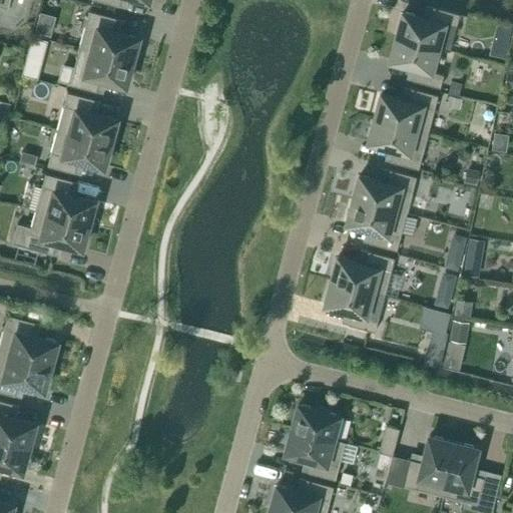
[(0,0),(0,5),(8,8),(10,0),(0,0)]
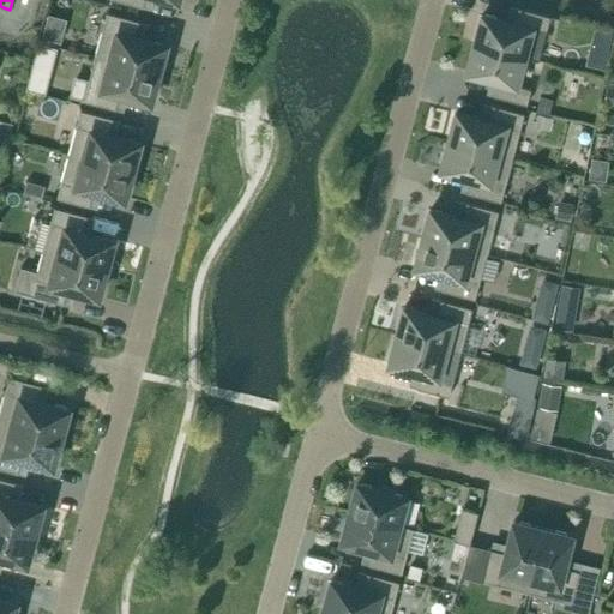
[(483,13),(475,42),(525,56),(533,28),(547,31),(551,16),(519,7),(518,7),(515,23),(483,13)]
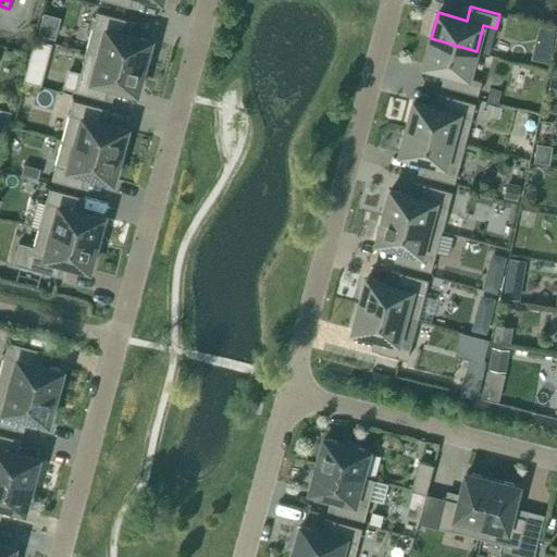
[(87,51),(145,66),(151,40),(123,33),(126,19),(98,11),(87,51)]
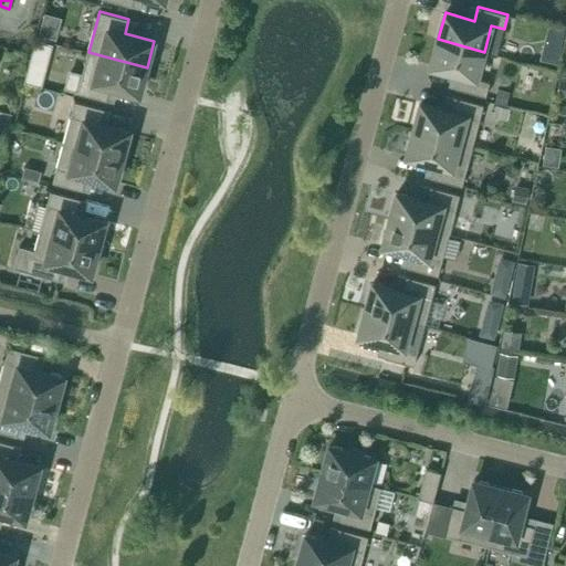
[(565,25),(549,22),(545,40),(563,44),(565,29),(565,25)]
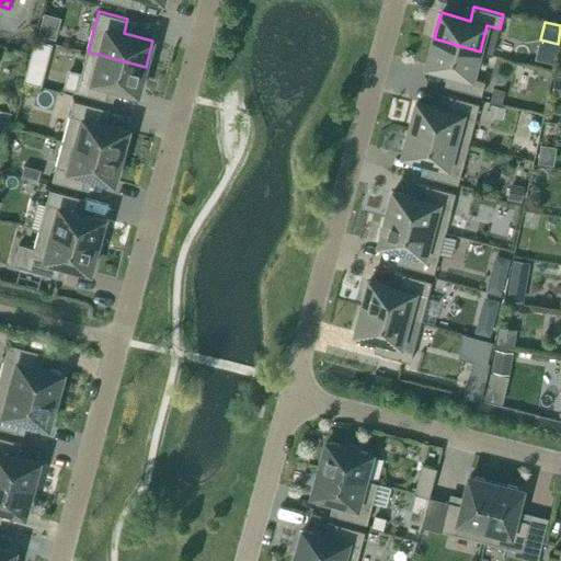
[(482,95),(485,80),(472,77),(480,52),(434,38),(427,65),(456,73),(453,87),(482,95)]
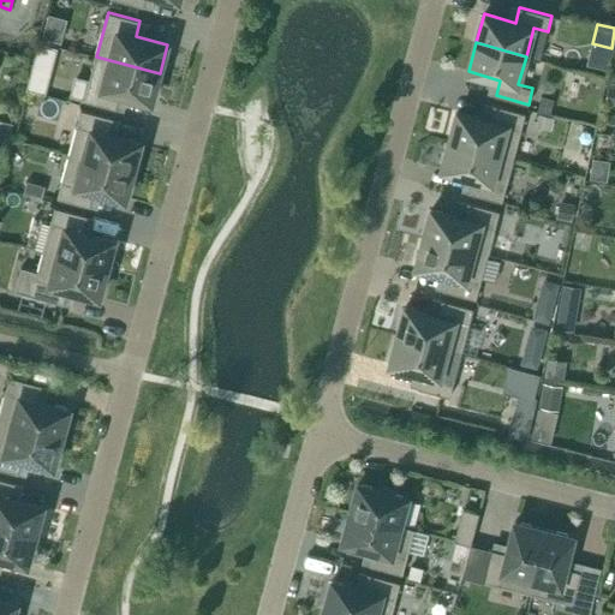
[(151,102),(160,73),(96,57),(84,100),(117,109),(120,94),(151,102)]
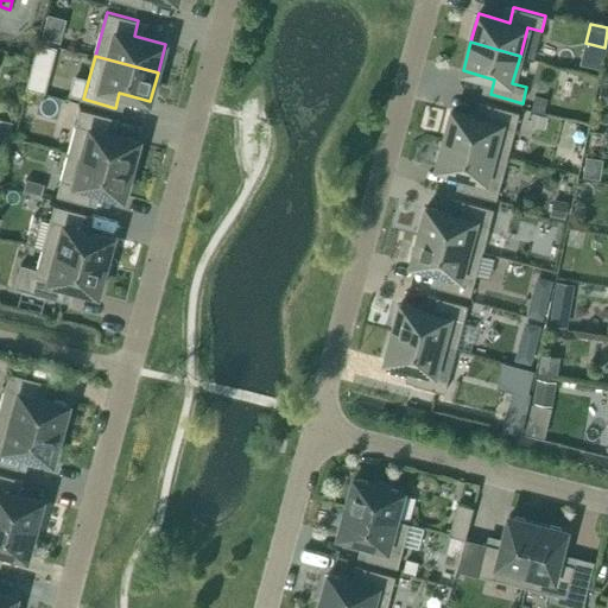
[(33,63),(26,89),(44,94),(51,68),(33,63)]
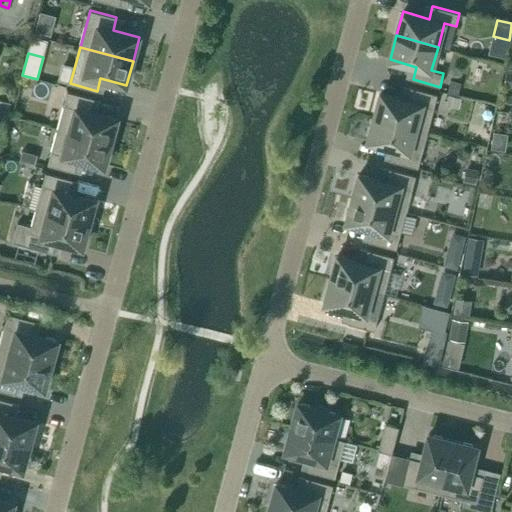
[(451,79),(448,92),(459,95),(462,82),(451,79)]
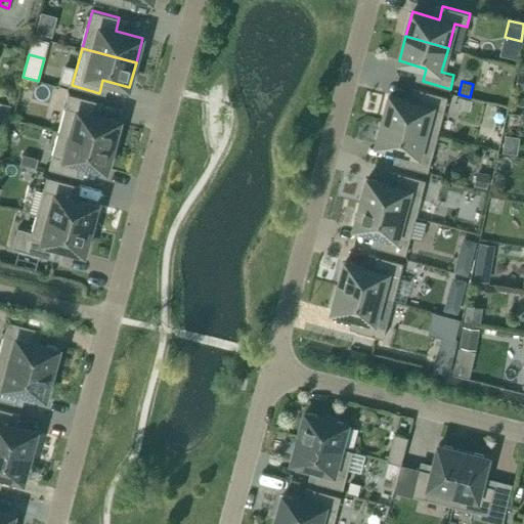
[(390,95),(384,120),(438,134),(448,96),(421,89),(418,102),(390,95)]
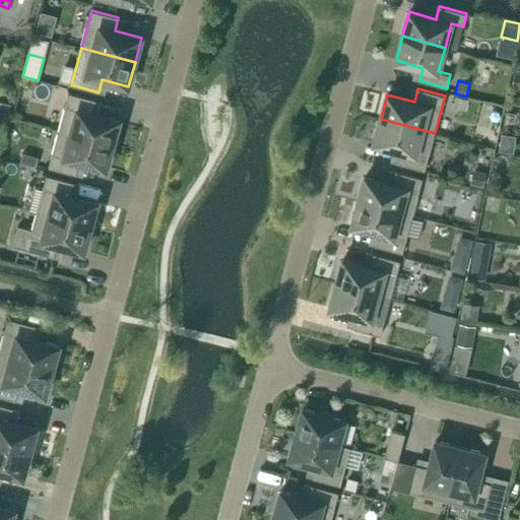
[(69,92),(59,130),(113,145),(120,120),(92,113),(96,100),(69,92)]
